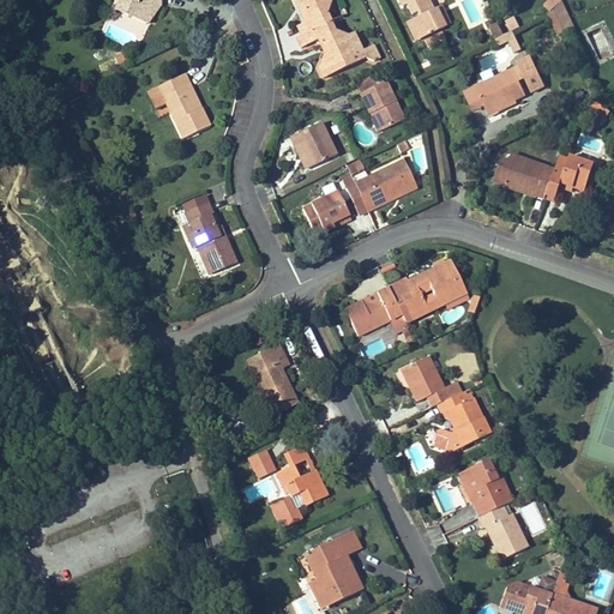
[(128,5),(124,4),(125,0),(119,0),(115,11),(124,14),(128,5)]
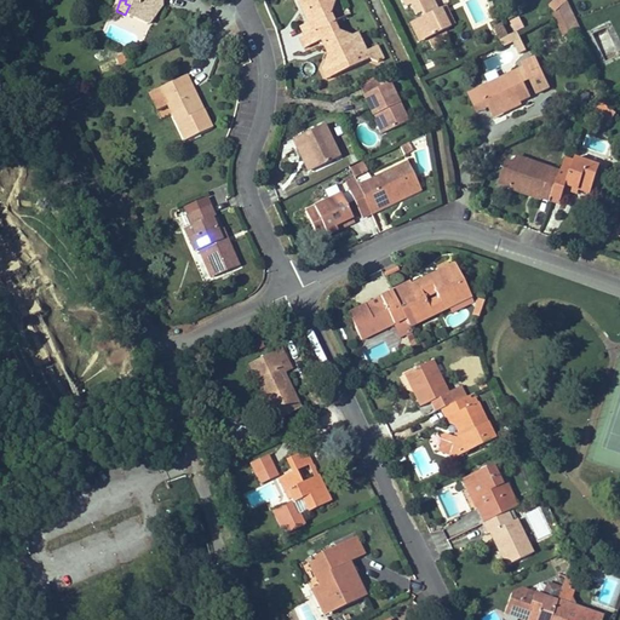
[(126,0),(125,4),(130,5),(125,15),(148,24),(156,3),(151,1),(150,0),(126,0)]
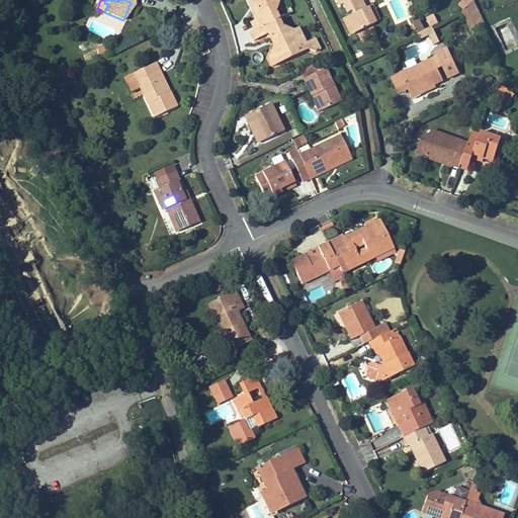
[(135,4),(135,0),(125,0),(126,1),(131,2),(123,20),(135,4)]
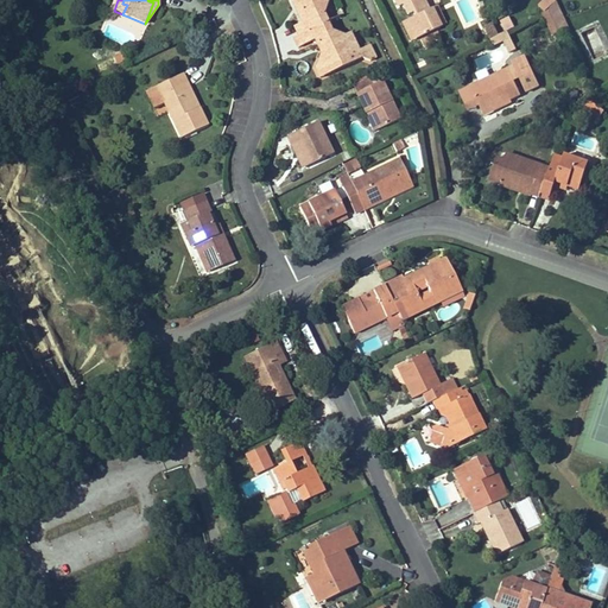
[(291,0),(292,0),(298,0),(302,7),(301,8),(306,20),(303,23),(295,26),(299,36),(321,25),(327,23),(327,21),(323,12),(317,16),(312,7),(327,1),(325,0),(291,0)]
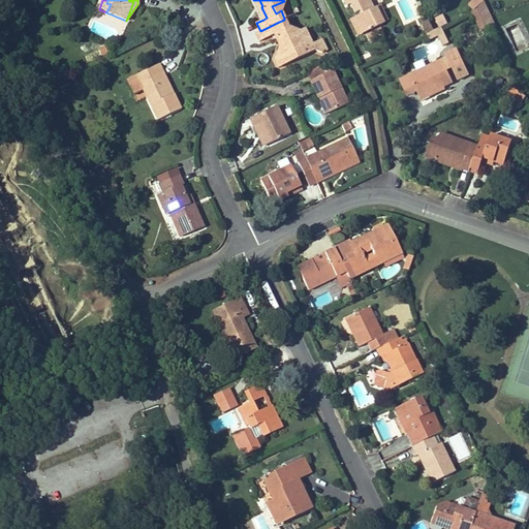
[(262,6),(259,0),(254,0),(263,20),(267,18),(261,7),(262,6)]
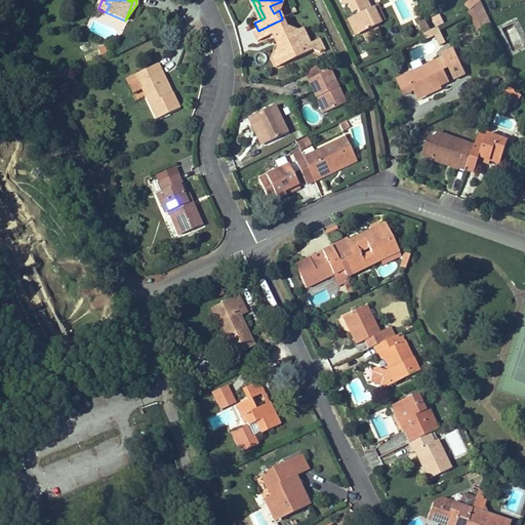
[(340,0),(344,5),(349,3),(353,12),(357,10),(359,13),(352,17),(360,33),(380,24),(372,7),(370,8),(368,9),(365,4),(368,3),(366,0),(340,0)]
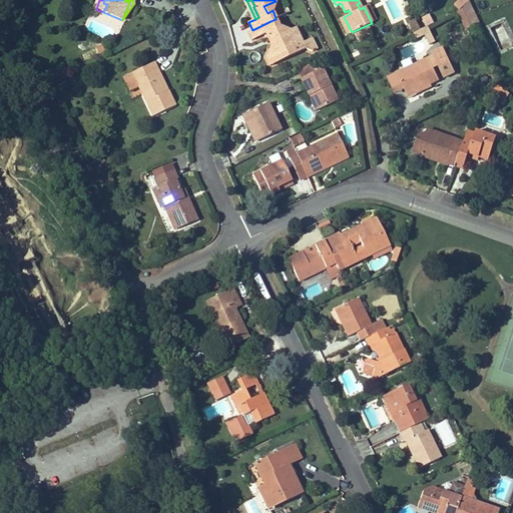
[(461,0),(458,5),(463,9),(469,0),(461,0)]
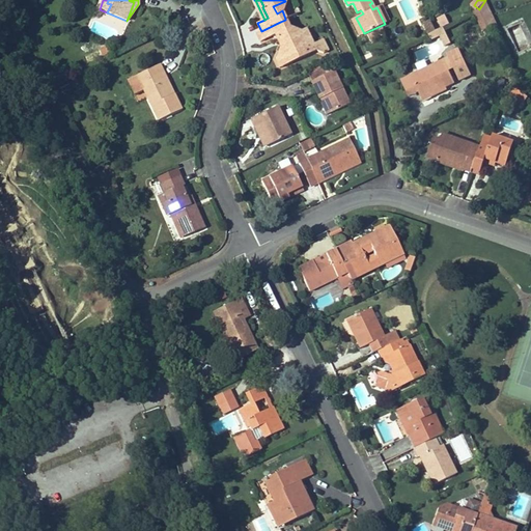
[(282,10),(285,1),(273,6),(277,14),(282,10)]
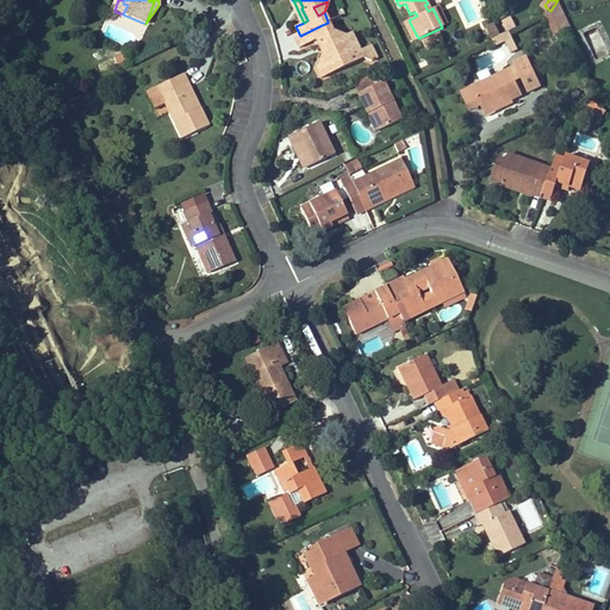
[(571,29),(558,1),(551,11),(561,32),(571,29)]
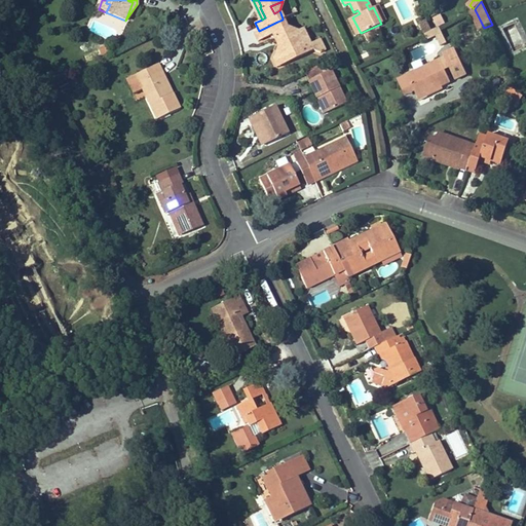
[(385,21),(378,5),(373,7),(381,24),(385,21)]
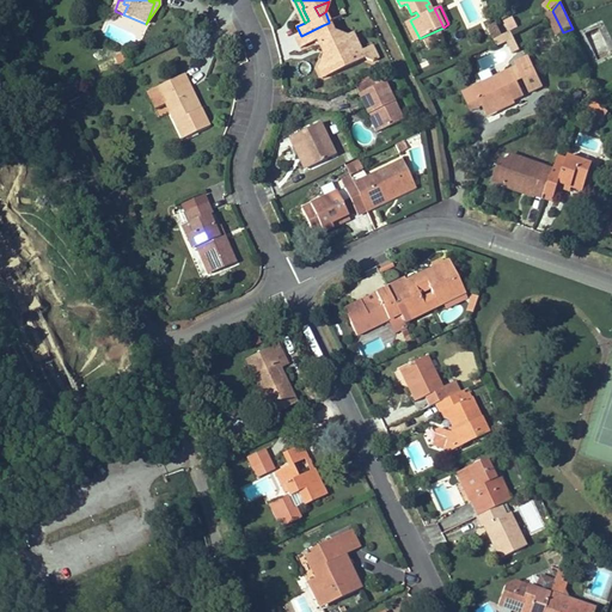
[(563,32),(552,11),(546,13),(557,36),(563,32)]
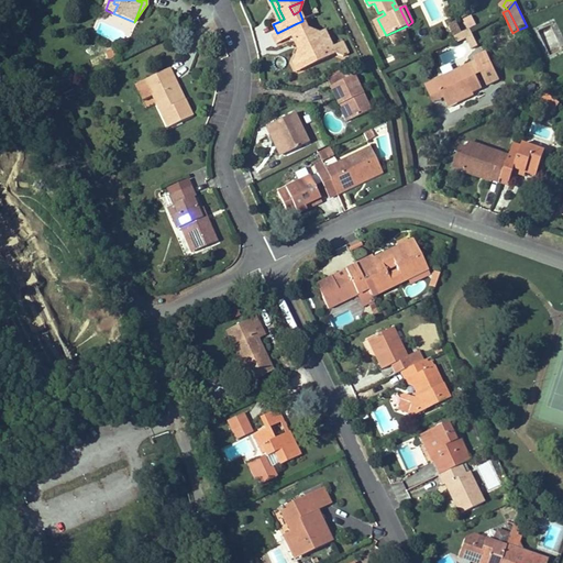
[(461,18),(464,29),(476,25),(474,15),(461,18)]
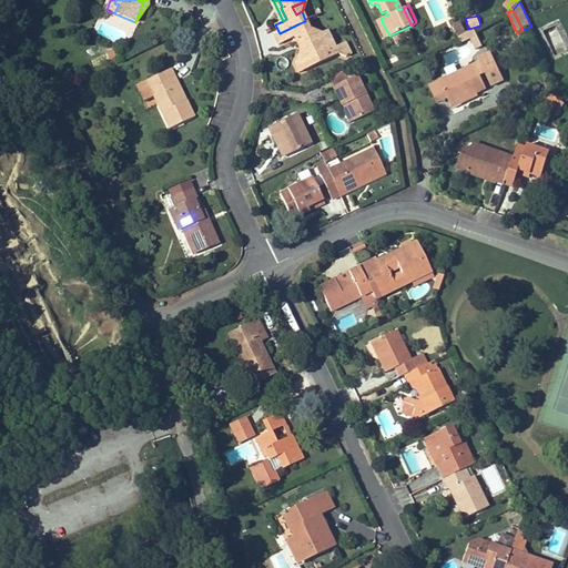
[(389,36),(381,19),(376,21),(384,38),(389,36)]
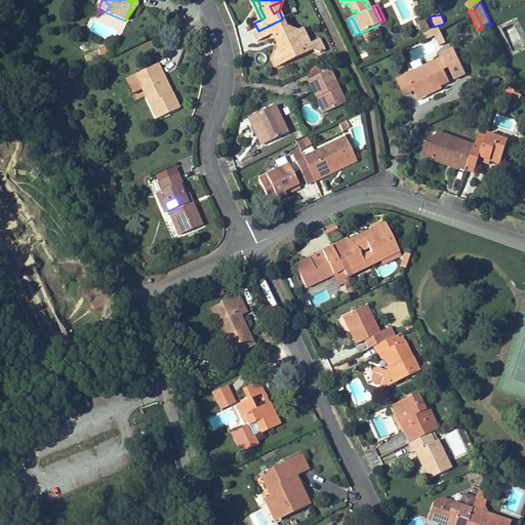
[(285,27),(282,19),(277,22),(281,29),(285,27)]
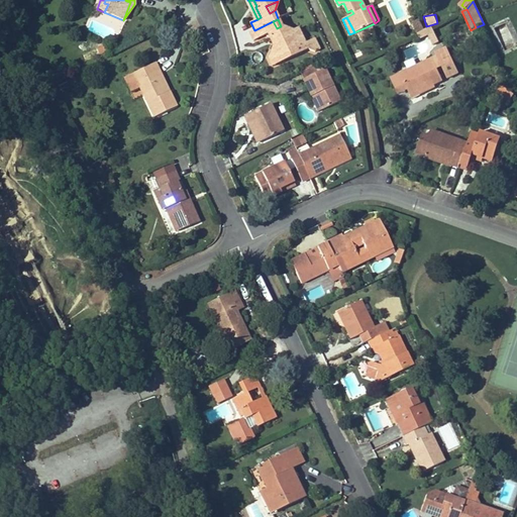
[(420,20),(413,23),(417,33),(424,30),(420,20)]
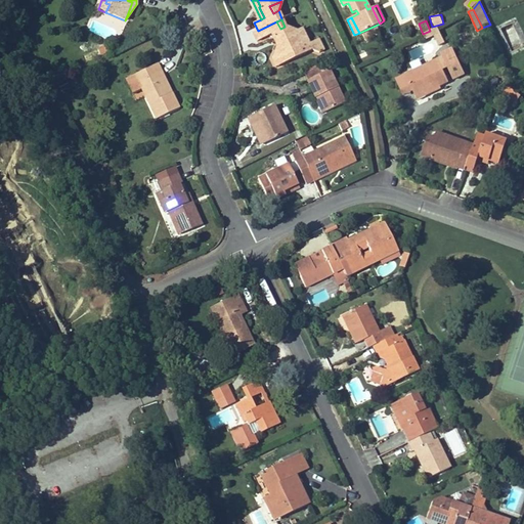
[(276,22),(258,31),(253,33),(257,41),(271,34),(272,37),(278,39),(280,43),(276,45),(274,50),(280,64),(311,50),(308,44),(301,29),(289,34),(285,27),(280,29),(276,22)]
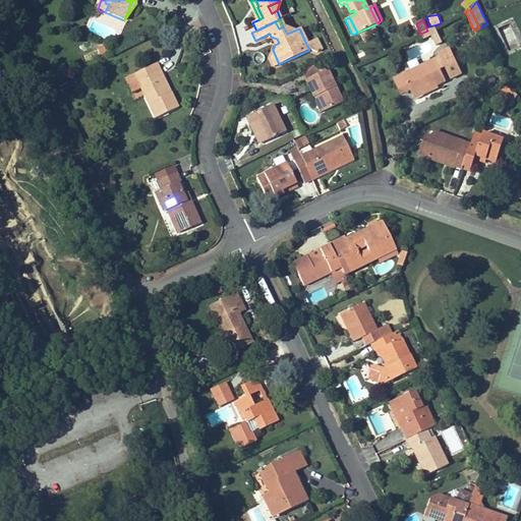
[(440,36),(436,26),(427,31),(420,34),(423,40),(432,35),(433,39),(440,36)]
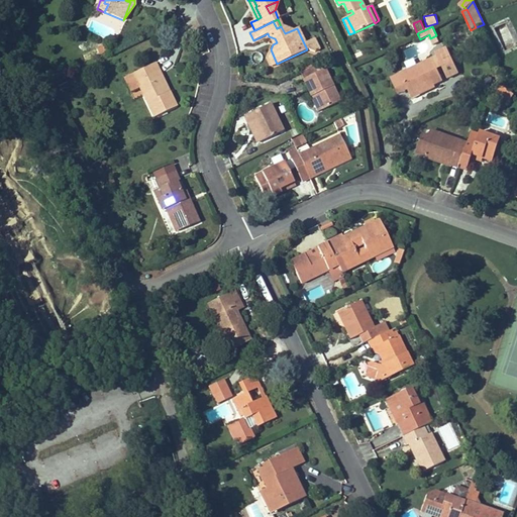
[(375,33),(372,27),(357,34),(360,40),(375,33)]
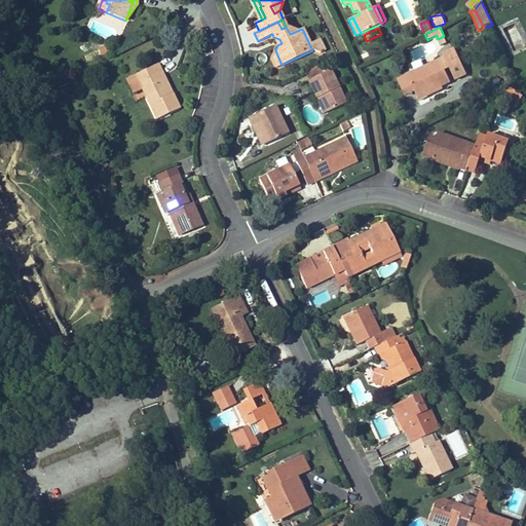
[(447,43),(444,36),(438,39),(442,46),(447,43)]
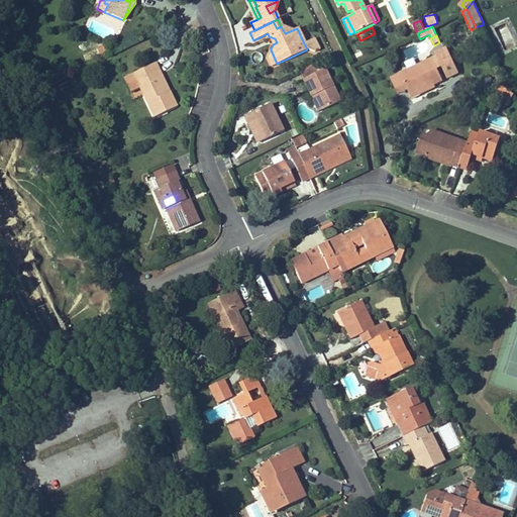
[(319,50),(314,38),(304,43),(307,49),(314,53),(319,50)]
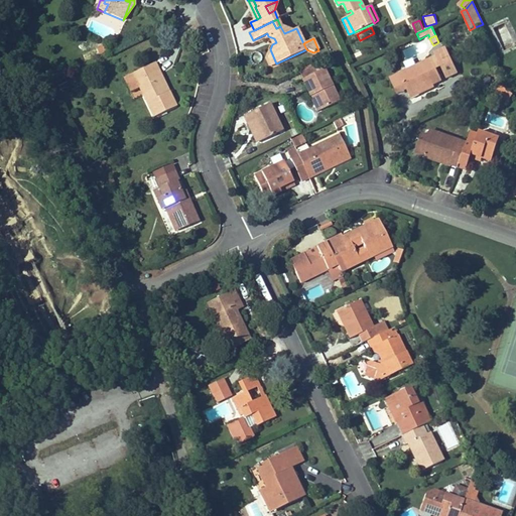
[(408,58),(425,49),(421,41),(404,51),(408,58)]
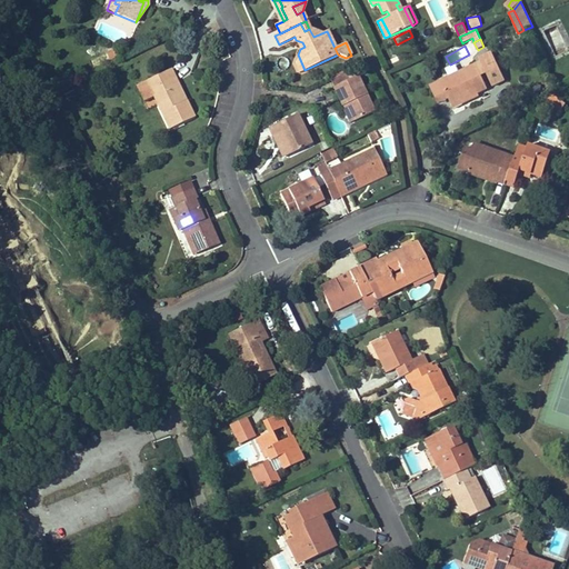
[(505,80),(492,52),(479,58),(481,61),(487,75),(492,86),(505,80)]
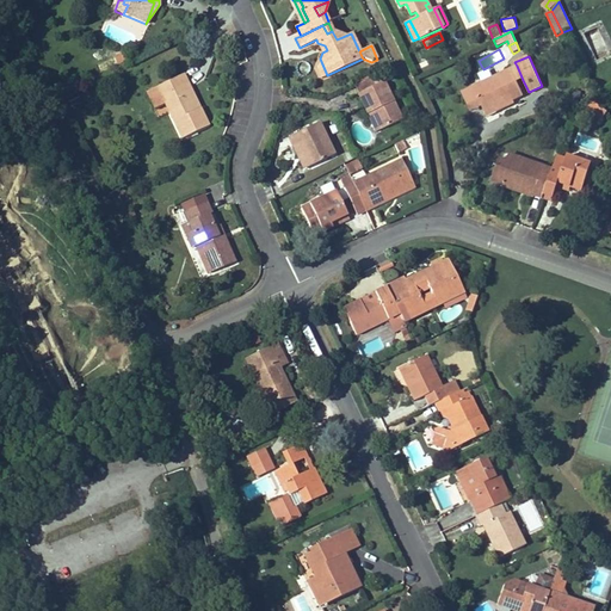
[(327,75),(320,59),(316,67),(322,78),(327,75)]
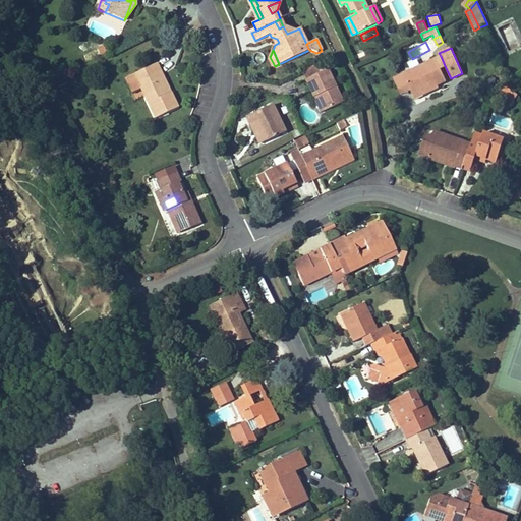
[(446,68),(441,56),(436,59),(442,70),(446,68)]
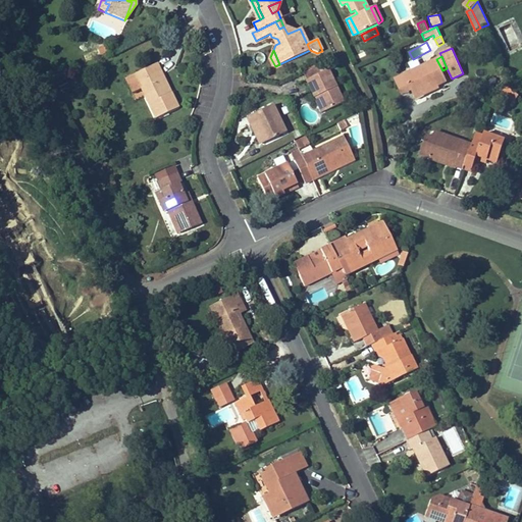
[(442,70),(436,59),(421,66),(422,68),(405,76),(411,90),(416,99),(425,95),(424,92),(437,86),(448,82),(442,70)]
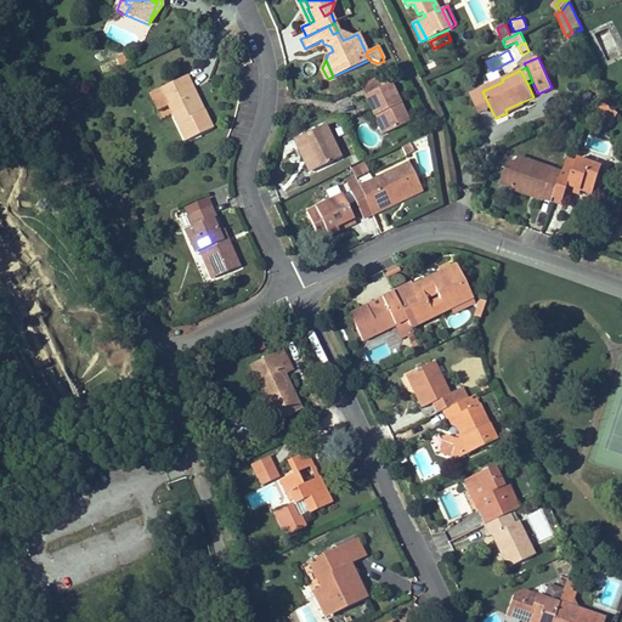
[(199,113),(187,86),(192,85),(187,75),(160,89),(168,105),(185,141),(213,129),(204,111),(199,113)]
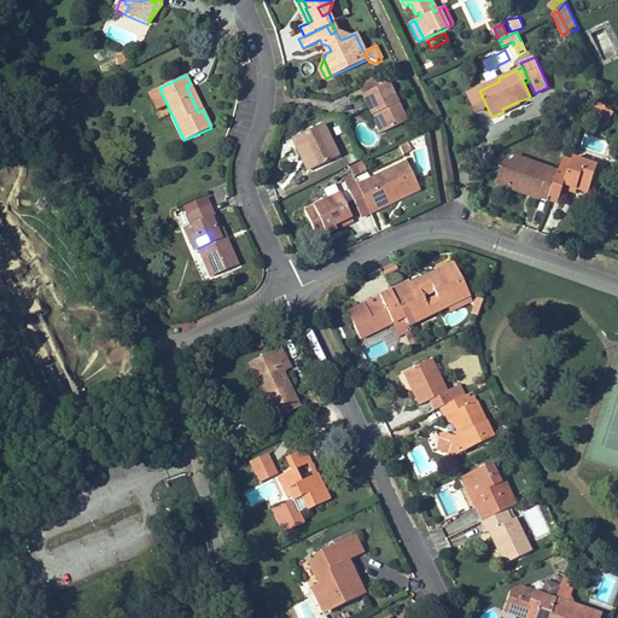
[(499,79),(468,92),(477,111),(487,106),(479,91),(500,81),(499,79)]
